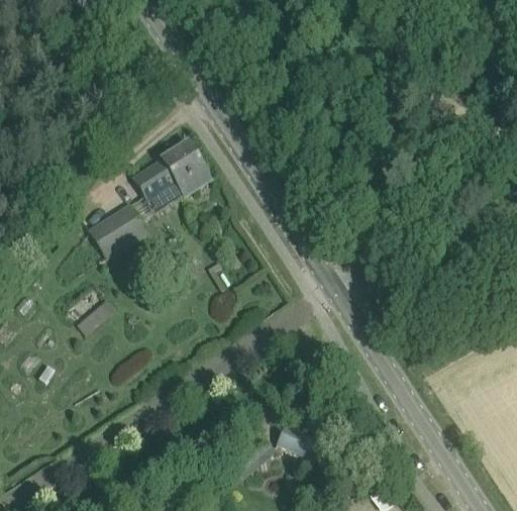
[(134,179),(147,200),(176,182),(184,195),(210,178),(188,143),(162,161),(134,179)]
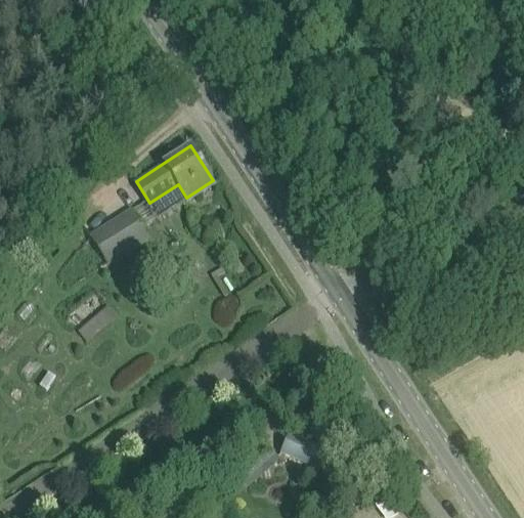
[(131,206),(89,233),(107,264),(150,239),(143,227),(141,223),(131,206)]
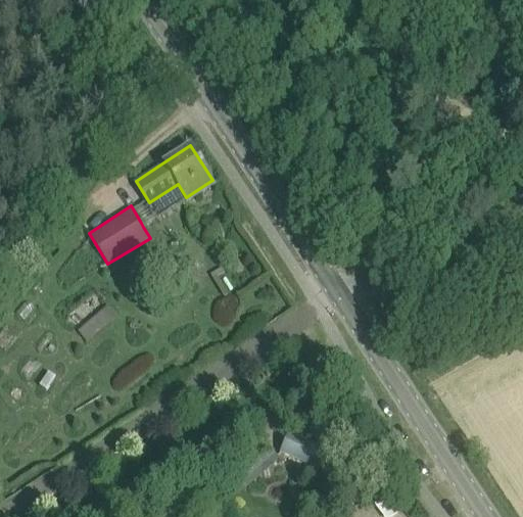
[(55,374),(48,369),(39,382),(46,387),(55,374)]
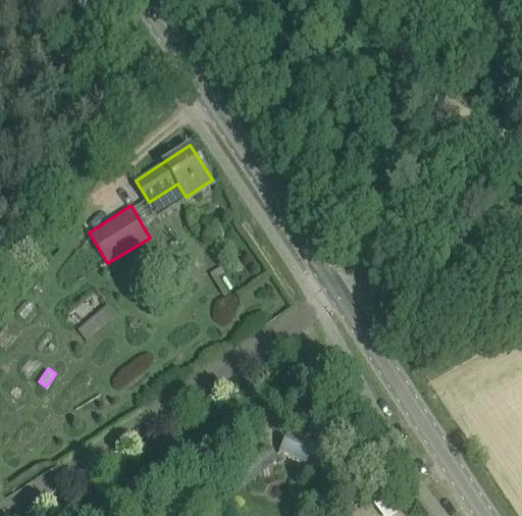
[(277,454),(296,462),(314,470),(322,450),(286,433),(277,454)]
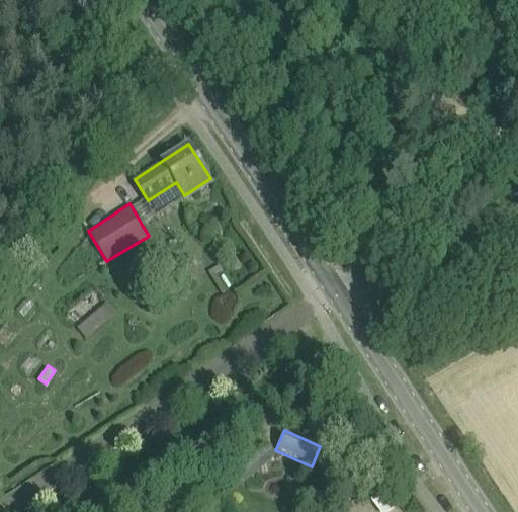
[(233,473),(239,479),(271,451),(265,444),(233,473)]
